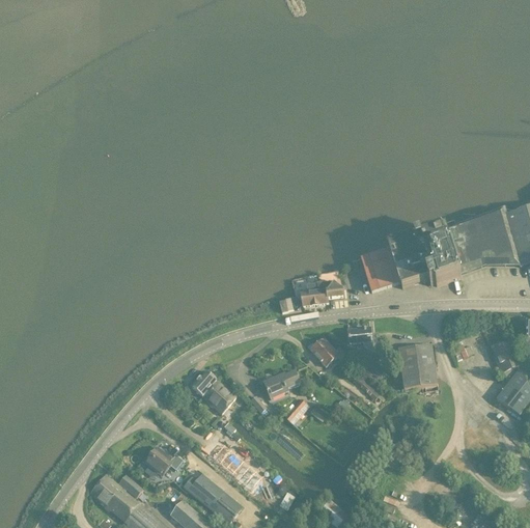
[(390,250),(361,259),(367,279),(371,292),(400,282),(401,287),(428,279),(430,285),(436,283),(436,285),(461,277),(459,274),(483,266),(520,265),(521,267),(529,264),(529,206),(506,214),(504,206),(388,246),(390,250)]
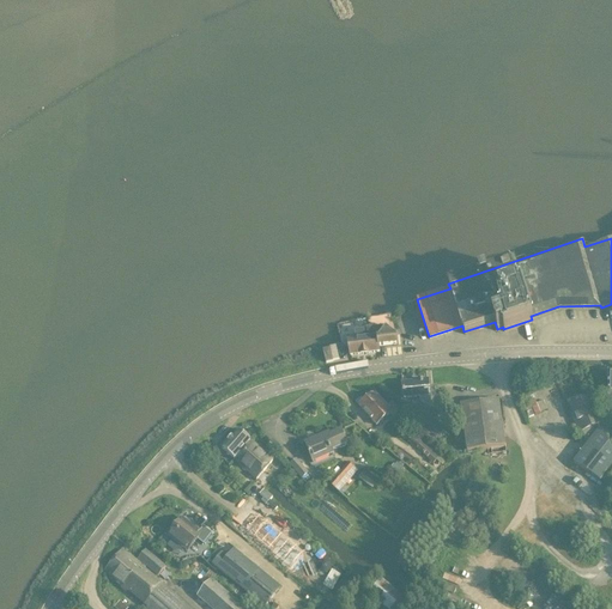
[(380,326),(365,327),(367,336),(376,335),(377,345),(395,341),(394,333),(393,332),(385,324),(380,326)]
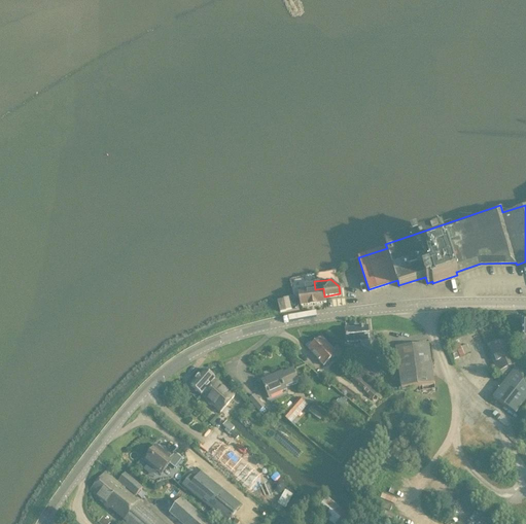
[(305,289),(297,290),(299,293),(300,303),(301,303),(325,300),(324,297),(323,288),(315,289),(314,281),(304,282),(305,289)]
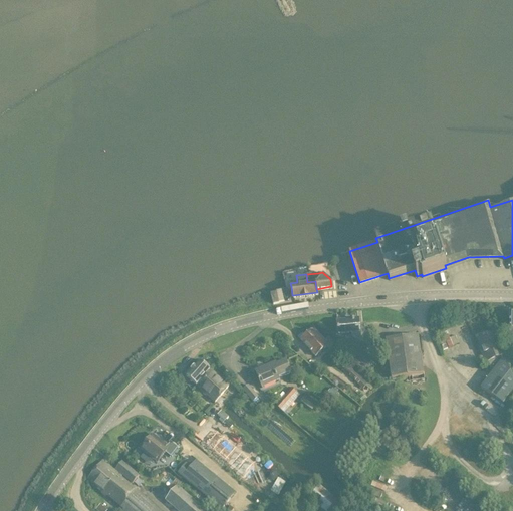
[(270,292),(271,297),(272,303),(279,301),(278,300),(284,299),(281,289),(275,290),(270,292)]
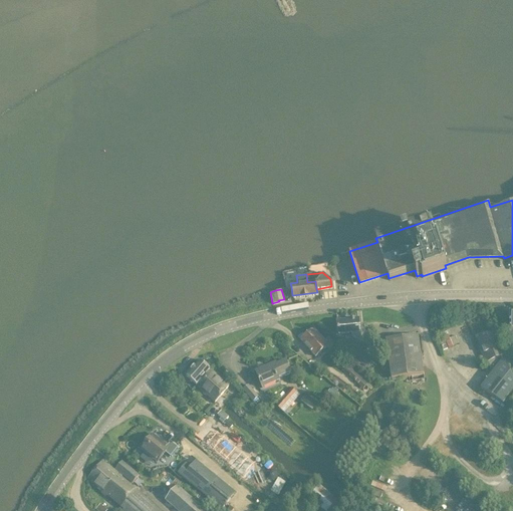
[(444,316),(433,319),(436,332),(447,329),(444,316)]
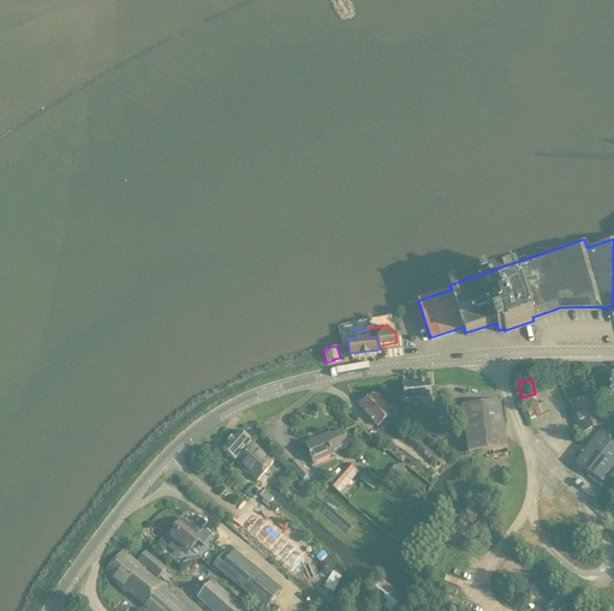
[(421,401),(430,400),(428,379),(403,382),(404,400),(421,397),(421,401)]
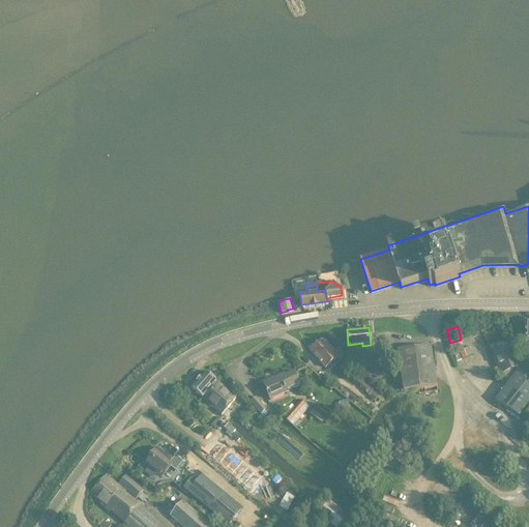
[(324,366),(338,354),(322,337),(314,344),(311,342),(306,345),(324,366)]
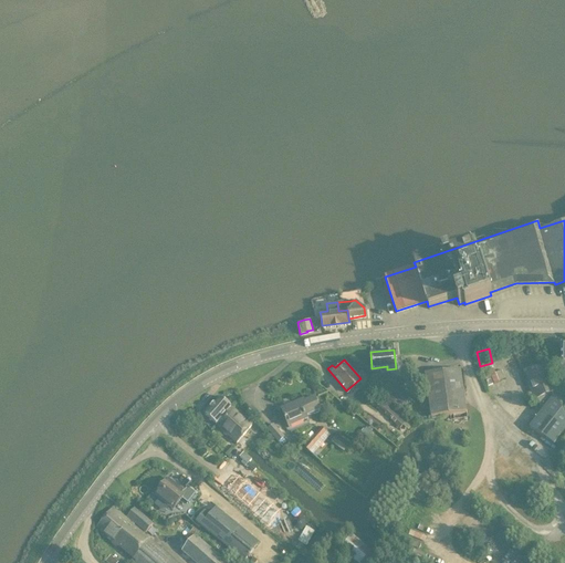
[(529,425),(554,442),(558,435),(564,438),(564,418),(555,391),(543,364),(525,372),(529,381),(531,379),(534,387),(531,389),(534,397),(536,397),(540,406),(542,407),(529,425)]
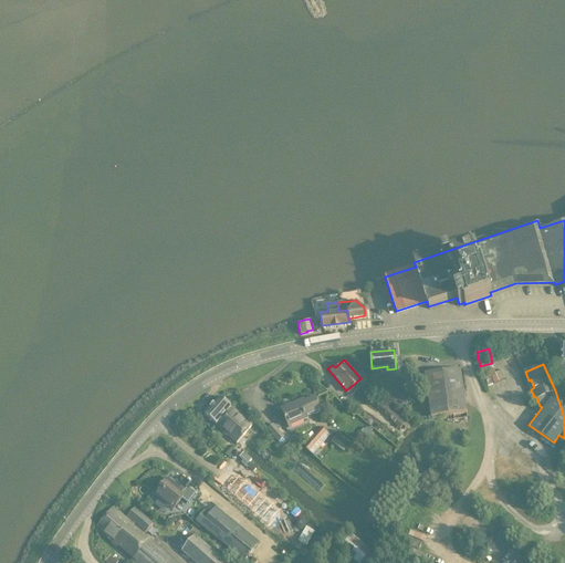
[(431,415),(449,413),(450,417),(466,415),(466,410),(460,366),(424,372),(431,415)]
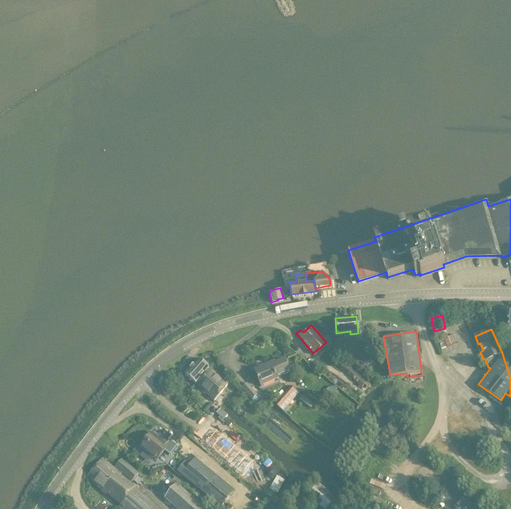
[(436,335),(440,346),(445,345),(441,333),(436,335)]
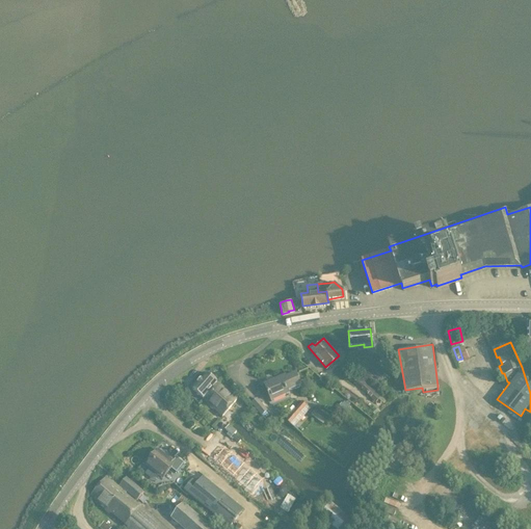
[(191,388),(202,397),(216,380),(206,371),(191,388)]
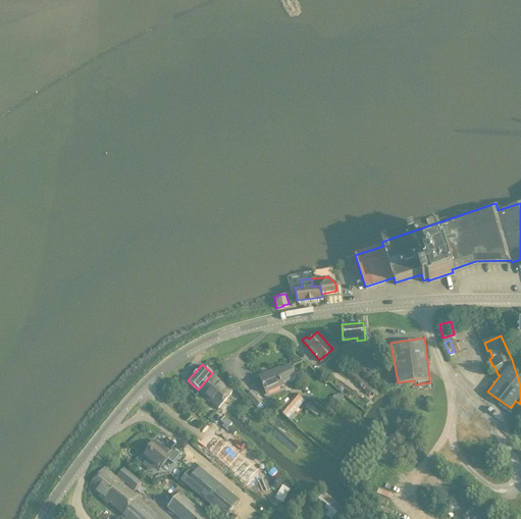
[(281,381),(295,376),(290,365),(271,372),(270,370),(259,374),(266,392),(282,384),(281,381)]
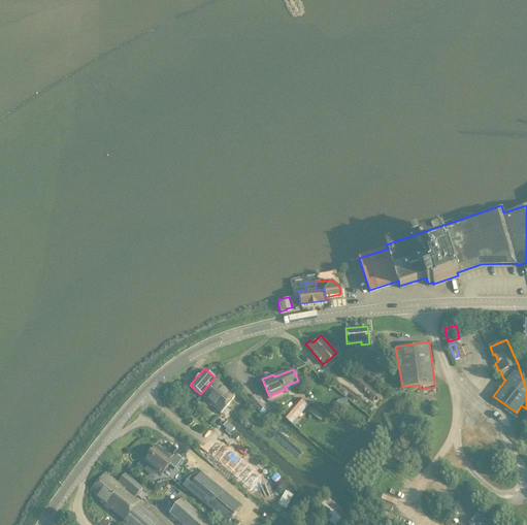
[(379,391),(364,376),(358,384),(372,397),(379,391)]
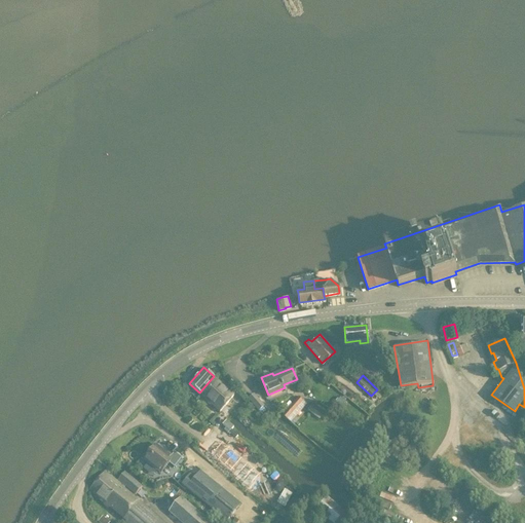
[(233,393),(214,376),(199,393),(219,410),(233,393)]
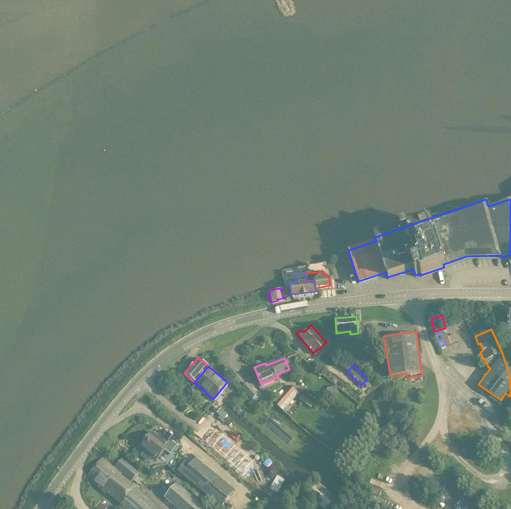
[(247,381),(241,386),(251,397),(257,393),(247,381)]
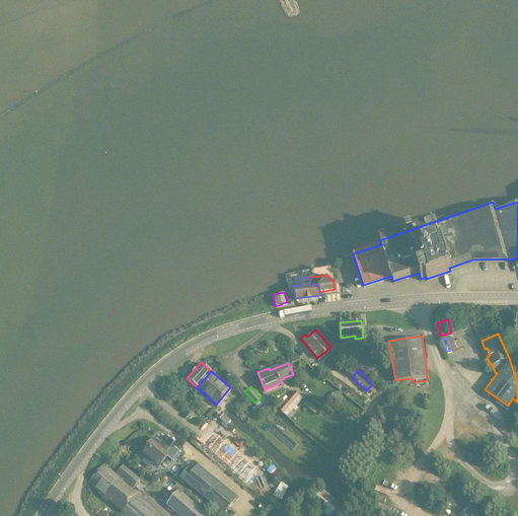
[(294,389),(278,408),(287,415),(302,396),(294,389)]
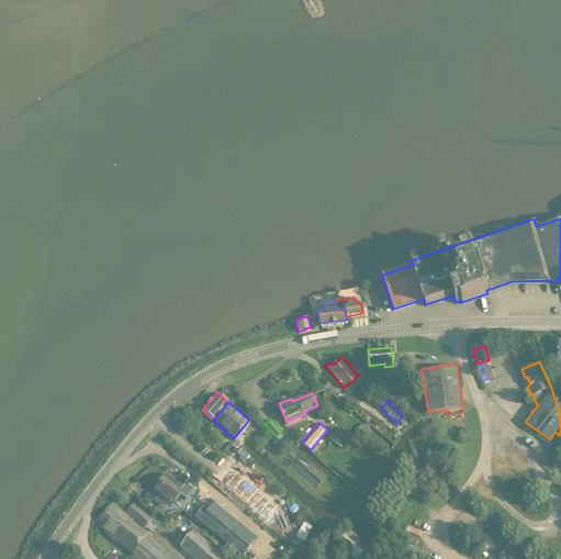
[(333,429),(327,437),(340,446),(346,438),(333,429)]
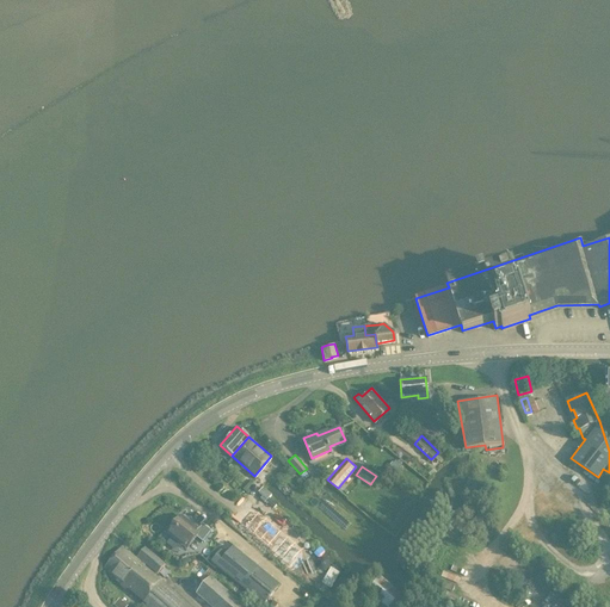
[(258,490),(266,497),(270,493),(263,485),(258,490)]
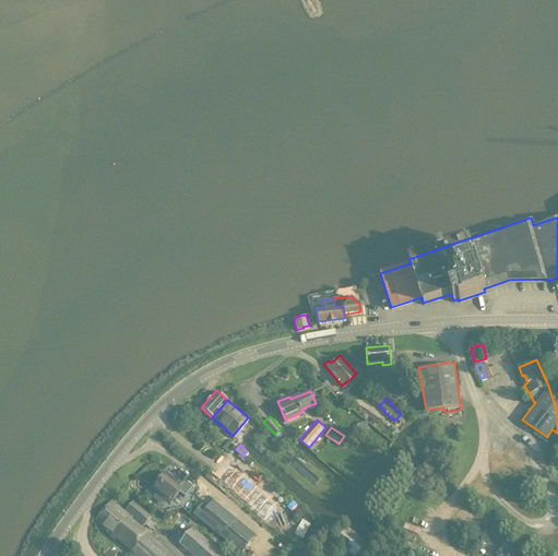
[(169,499),(183,482),(173,473),(171,475),(166,471),(153,487),(169,499)]
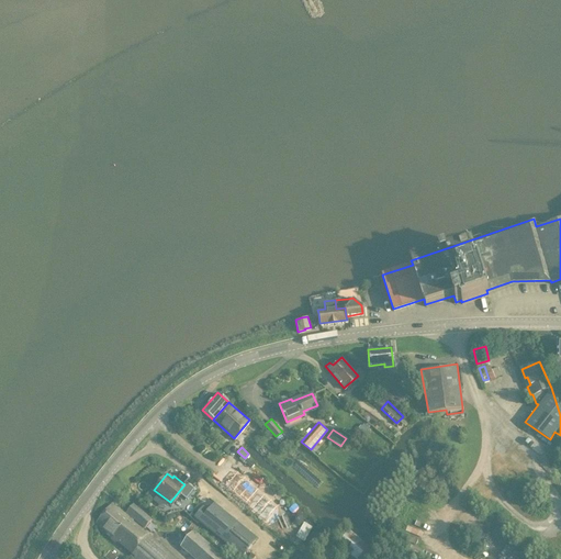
[(277,505),(250,482),(238,495),(266,518),(277,505)]
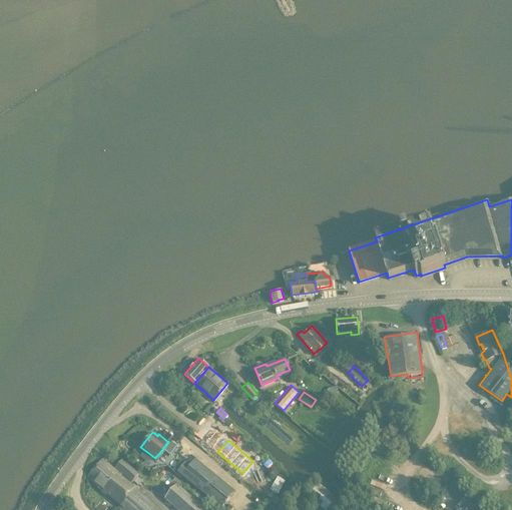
[(220,505),(233,489),(195,457),(189,464),(184,460),(176,470),(220,505)]
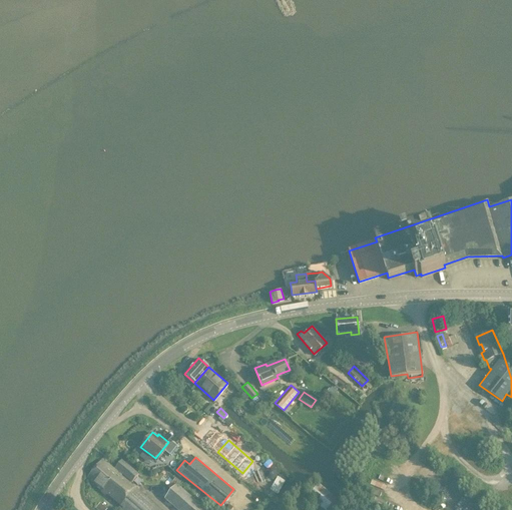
[(86,475),(120,503),(134,487),(119,474),(121,472),(131,481),(137,473),(121,459),(113,468),(101,458),(86,475)]
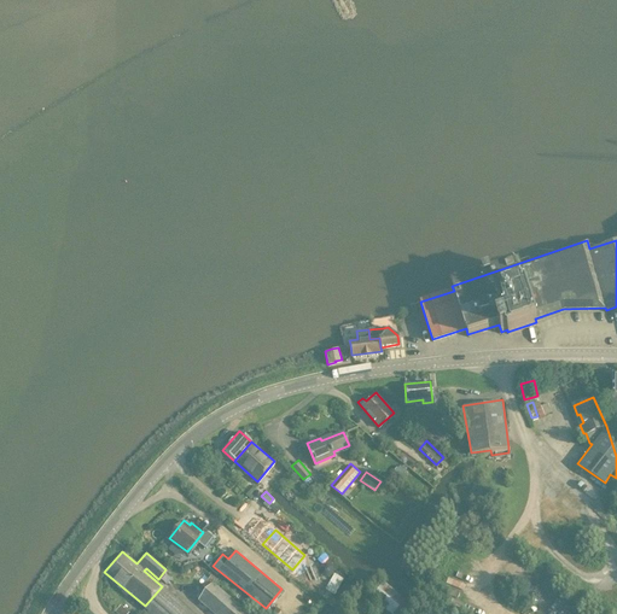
[(198,598),(215,613),(249,613),(213,583),(216,579),(210,574),(202,584),(208,589),(198,598)]
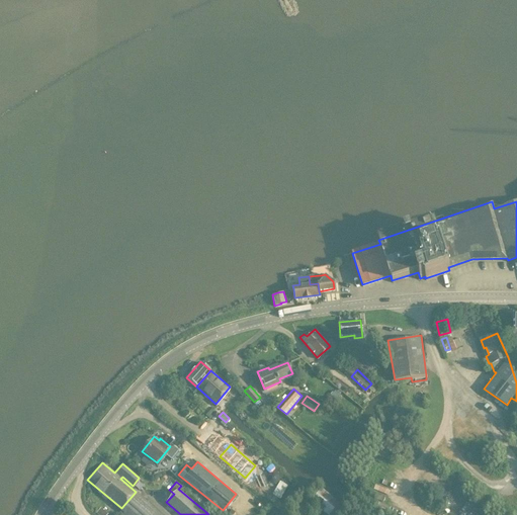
[(329,514),(338,514),(345,507),(322,488),(311,500),(329,514)]
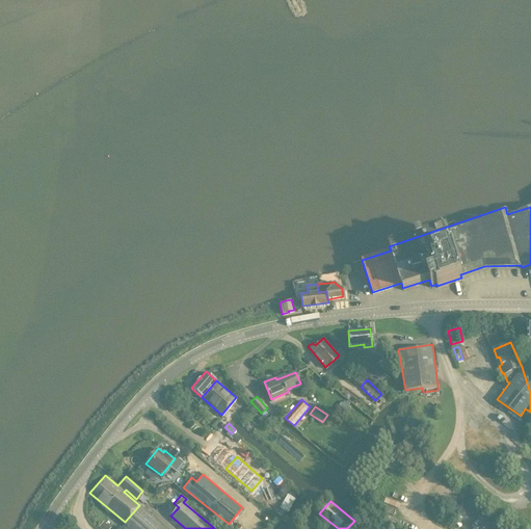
[(167,528),(147,510),(130,528),(167,528)]
